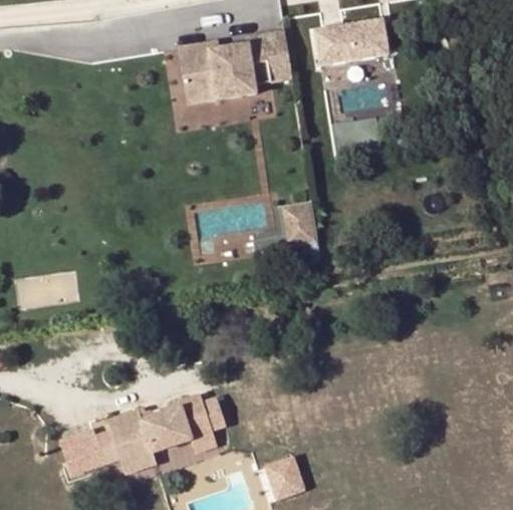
[(318,62),(323,61),(386,52),(380,18),(320,27),(313,28),(318,62)]
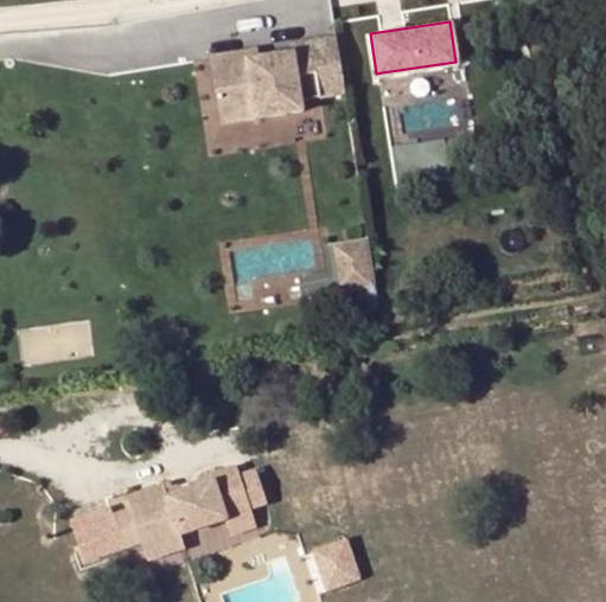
[(547,56),(540,30),(534,31),(542,57),(547,56)]
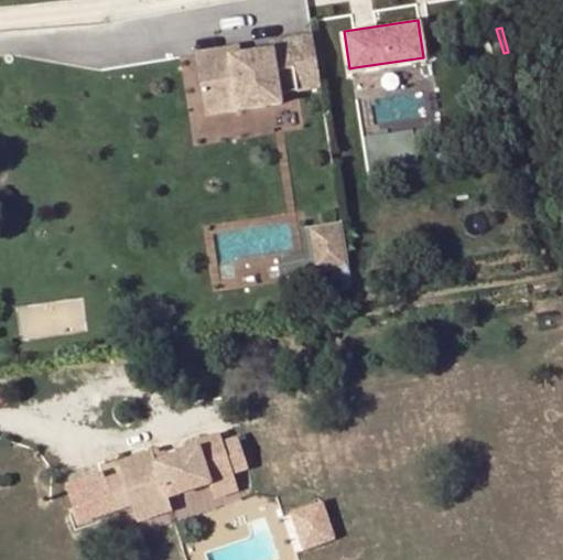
[(238,43),(195,50),(206,114),(280,100),(274,68),(293,65),(298,89),(318,85),(310,31),(269,38),(269,46),(239,52),(238,43)]
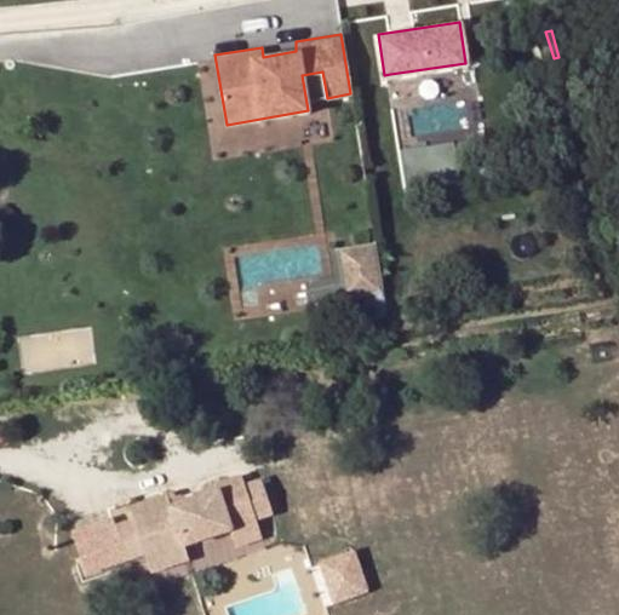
[(445,145),(402,151),(407,184),(450,178),(445,145)]
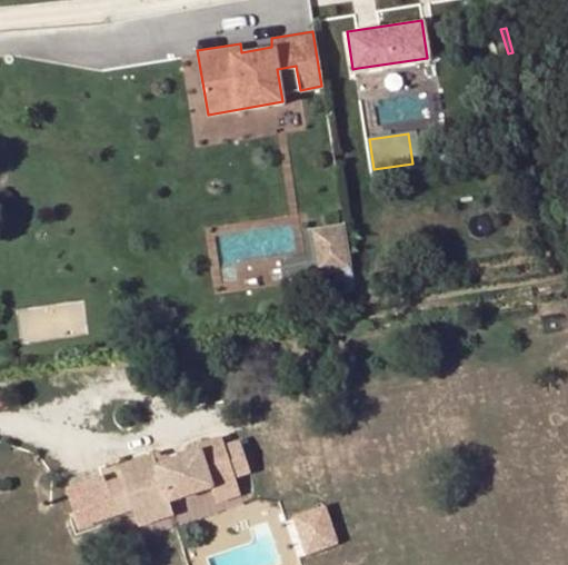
[(339,222),(310,226),(317,265),(346,260),(339,222)]
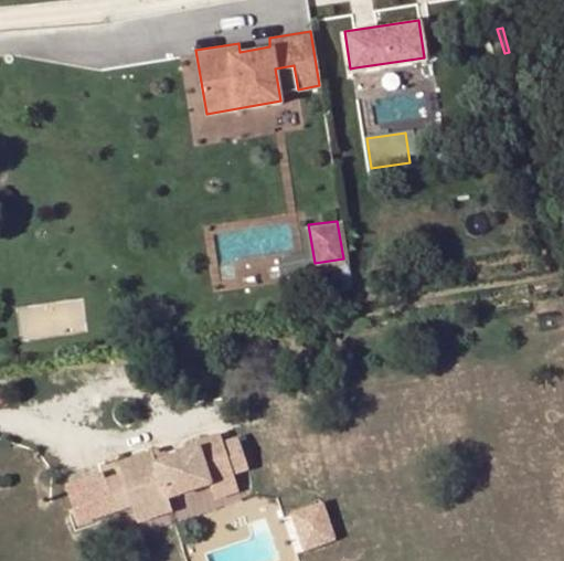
[(121,476),(107,482),(106,479),(80,488),(91,519),(131,506),(137,522),(171,510),(168,499),(209,485),(211,491),(235,483),(233,475),(222,444),(220,435),(195,444),(198,451),(183,455),(184,461),(172,465),(170,459),(156,465),(152,453),(117,465),(121,476)]
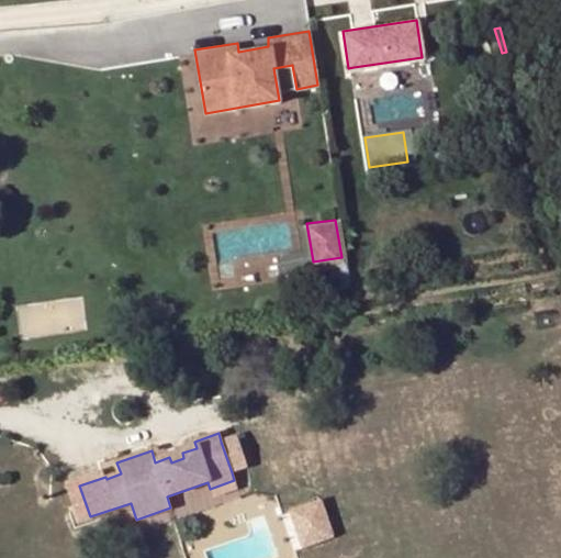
[(237,436),(221,442),(232,472),(247,467),(237,436)]
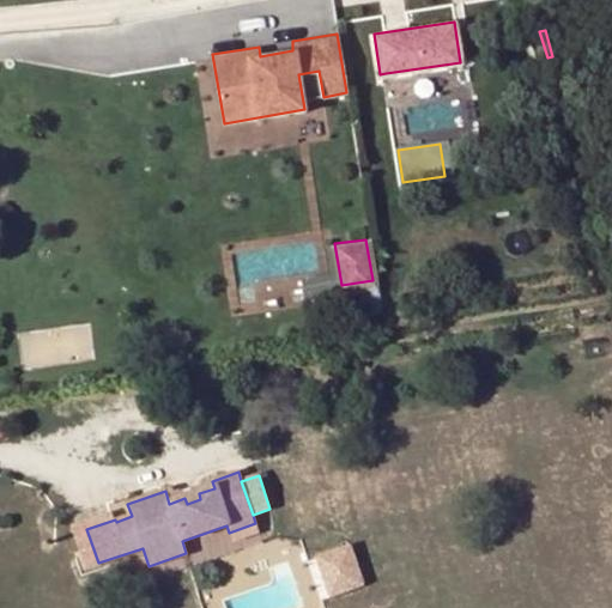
[(197,486),(182,491),(185,498),(187,504),(200,499),(199,493),(197,486)]
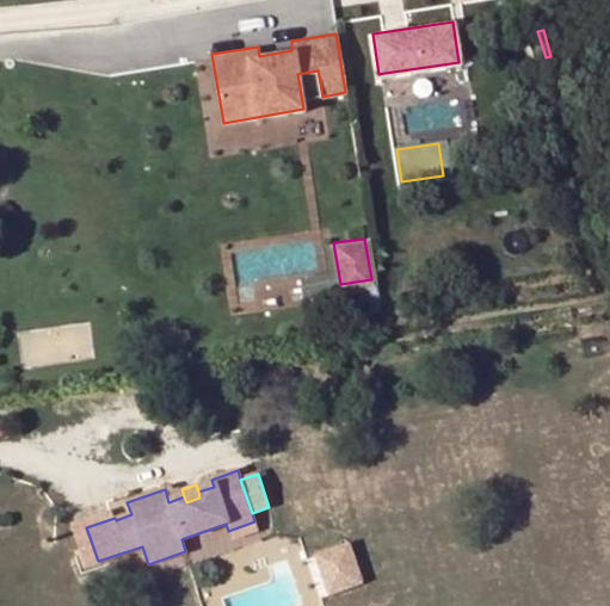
[(254,521),(228,531),(232,540),(258,531),(254,521)]
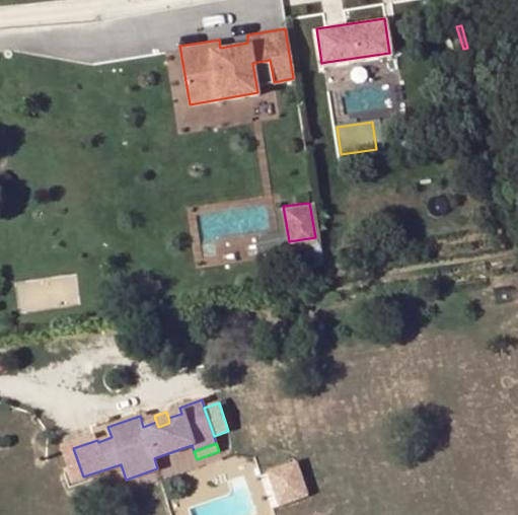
[(297,455),(267,465),(279,502),(309,492),(297,455)]
